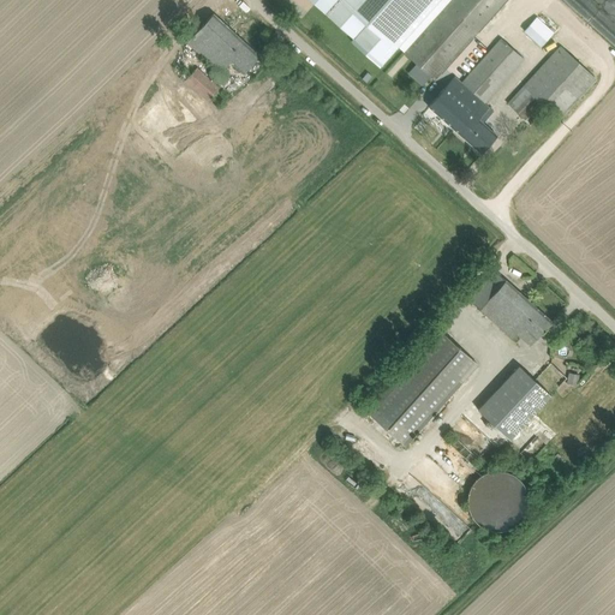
[(309,0),(382,65),(439,0),(309,0)]
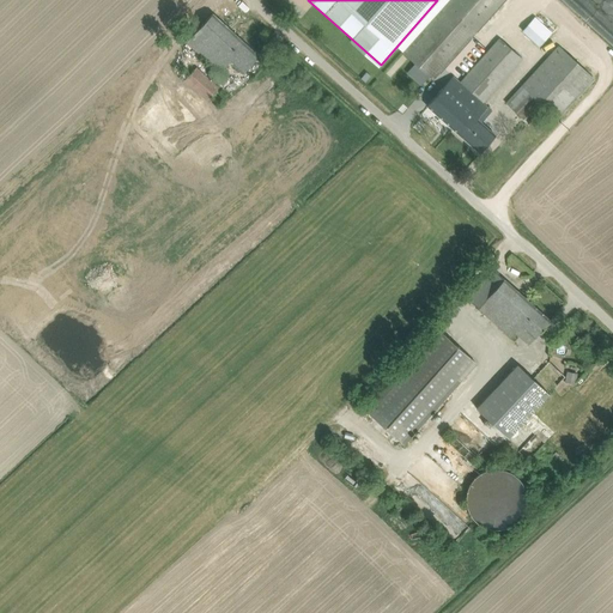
[(449,0),(411,43),(402,53),(434,80),(441,71),(504,0),(449,0)]
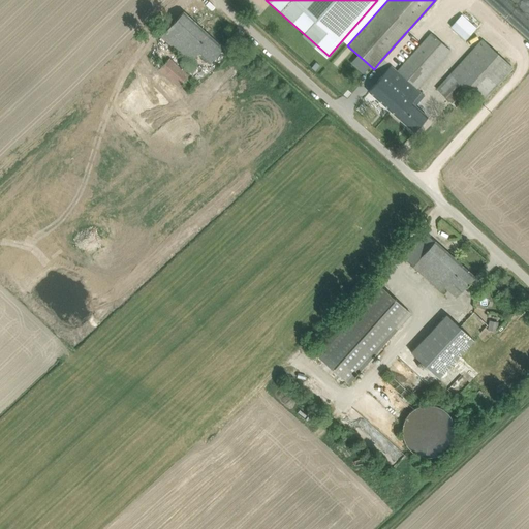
[(487,0),(485,2),(507,18),(512,10),(495,0),(487,0)]
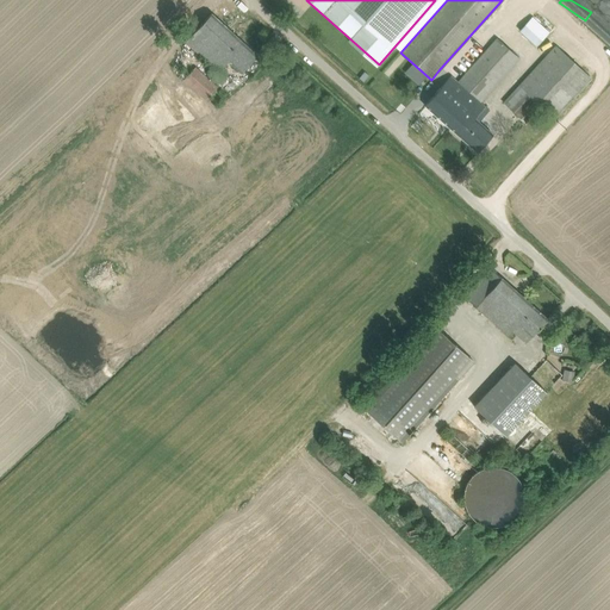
[(211,13),(203,23),(185,42),(218,73),(229,61),(242,73),(257,56),(211,13)]
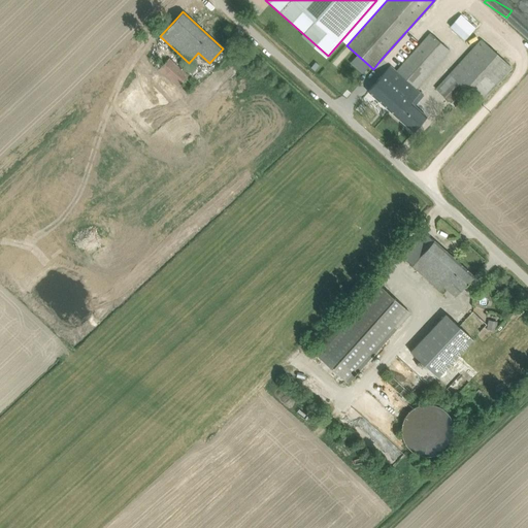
[(467,39),(479,27),(463,13),(452,25),(467,39)]
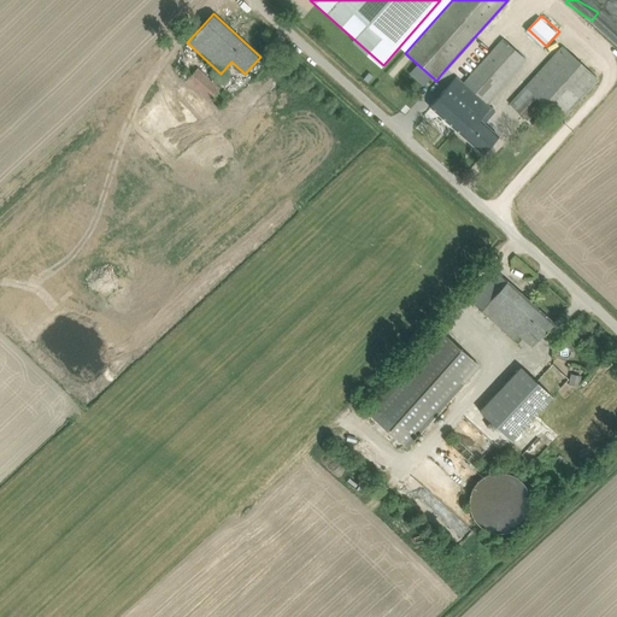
[(503,40),(463,83),(456,77),(429,106),(482,154),(498,136),(485,124),(494,112),(486,104),(524,59),(503,40)]
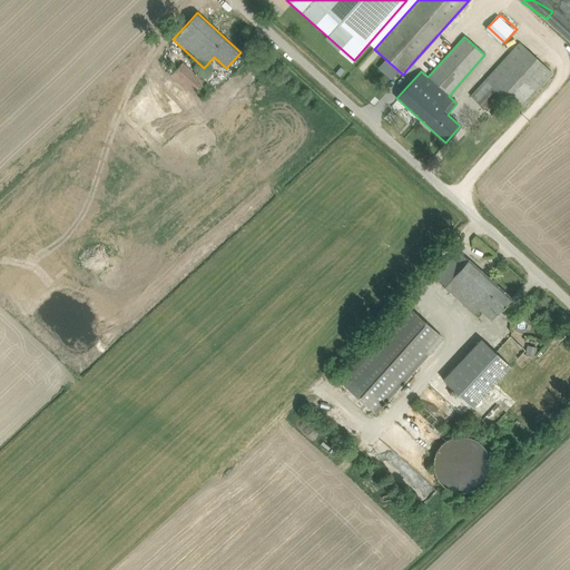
[(519,43),(471,96),(487,110),(501,95),(518,110),(552,74),(519,43)]
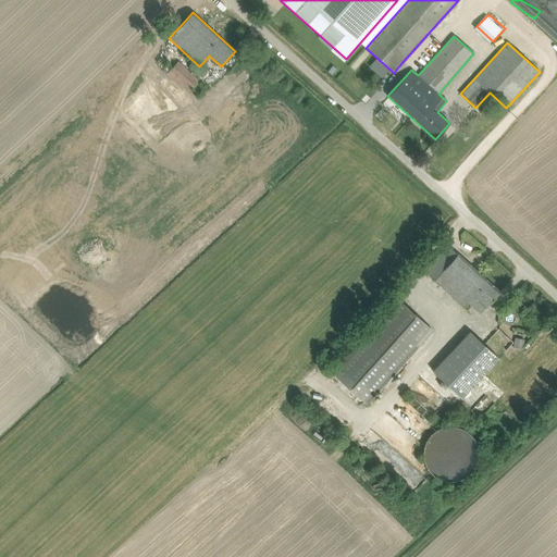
[(178,60),(168,73),(187,91),(199,78),(178,60)]
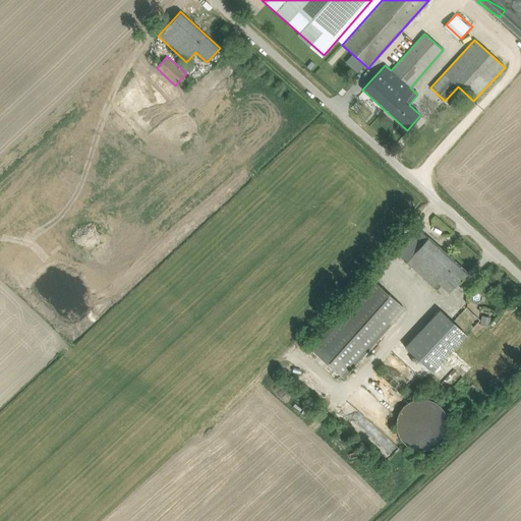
[(455,99),(449,105),(459,114),(465,107),(455,99)]
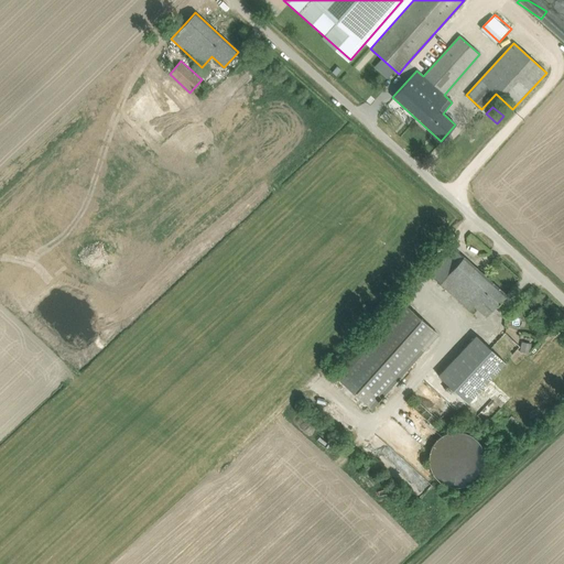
[(506,295),(454,248),(430,275),(469,311),(474,305),(479,310),(486,316),(491,311),(506,295)]
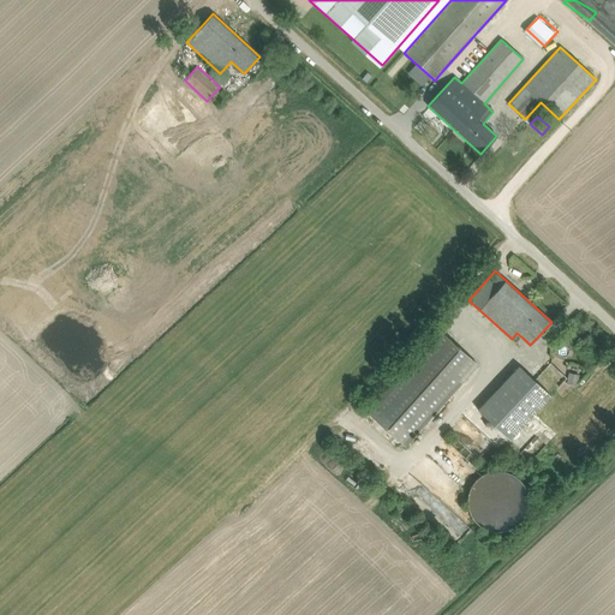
[(439,329),(366,411),(405,446),(478,364),(439,329)]
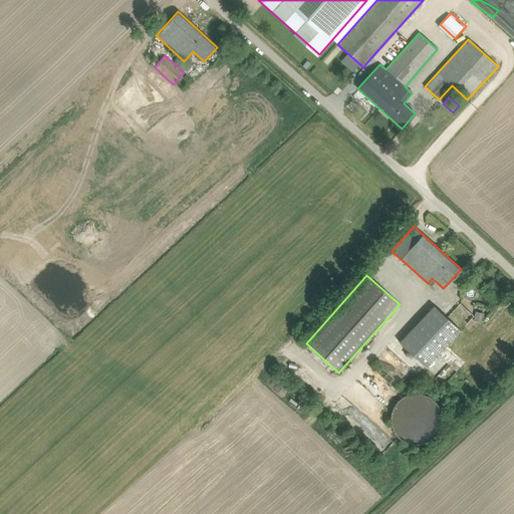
[(460,302),(447,317),(460,330),(474,315),(460,302)]
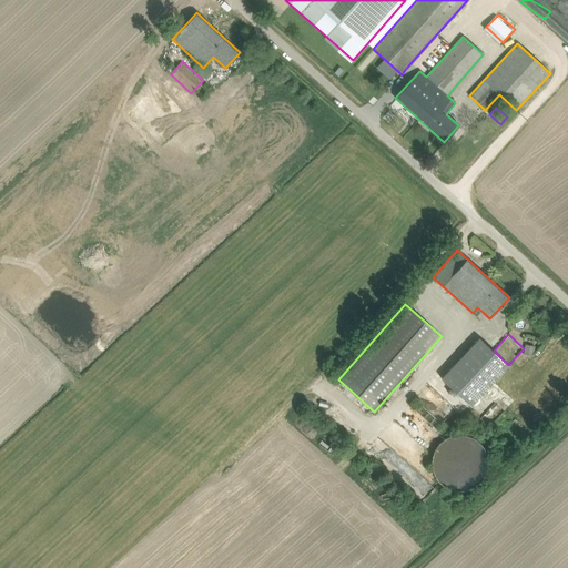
[(508,365),(479,338),(442,378),(470,405),(508,365)]
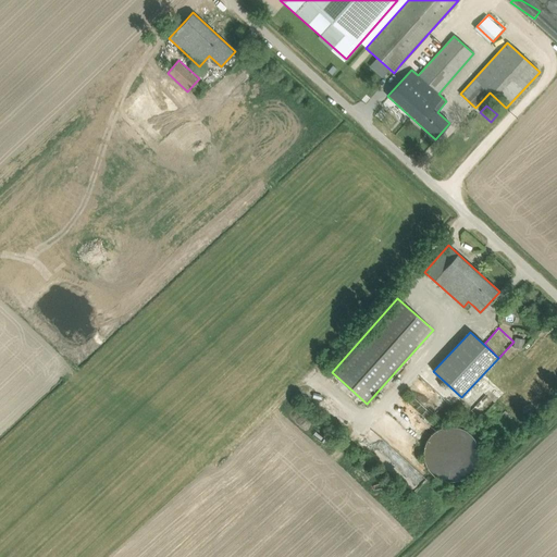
[(514,347),(523,349),(524,339),(515,337),(514,347)]
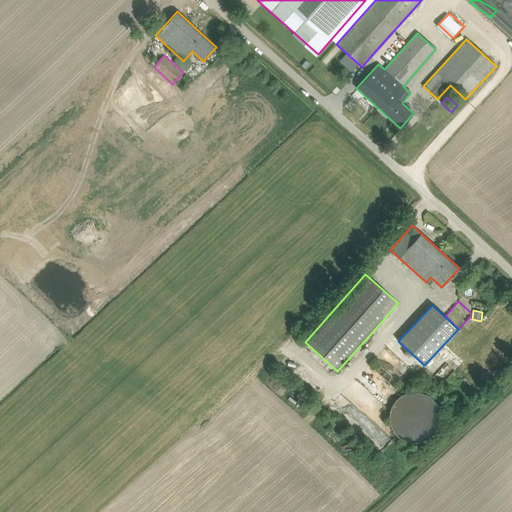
[(379,354),(374,363),(377,365),(382,356),(379,354)]
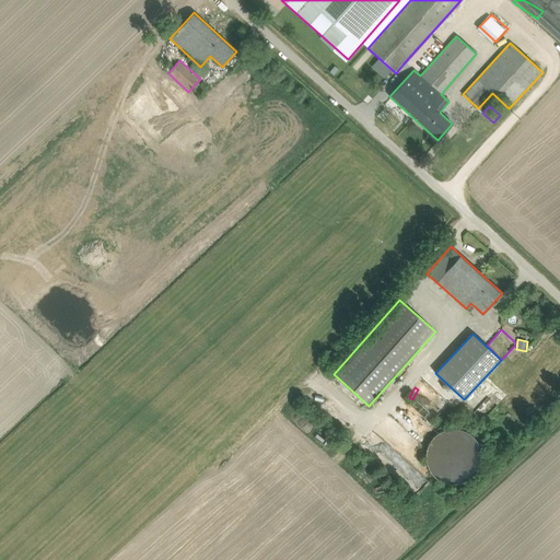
[(424,398),(416,408),(429,419),(438,409),(424,398)]
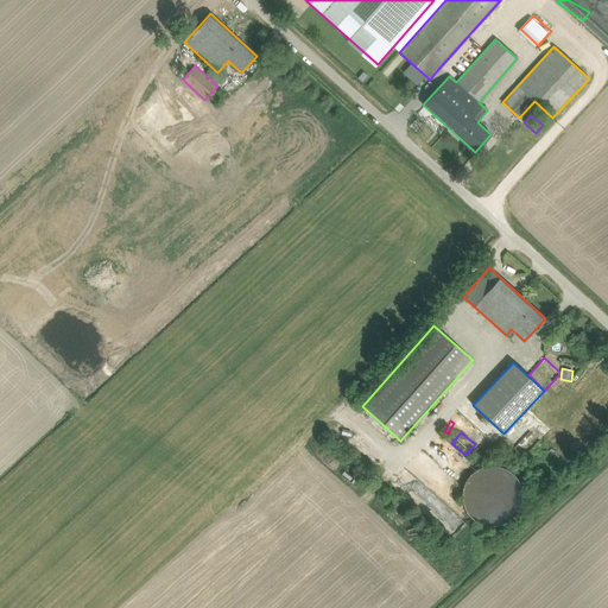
[(494,464),(487,463),(480,464),(473,467),(467,472),(462,477),(460,483),(458,492),(460,499),(462,505),(467,511),(473,515),(479,518),(486,519),(493,519),(500,515),(506,512),(511,506),(513,499),(514,492),(513,485),(511,477),(506,472),(501,467),(494,464)]
